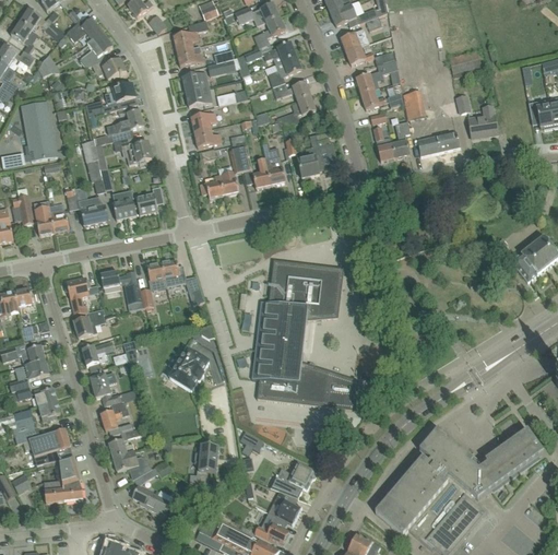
[(58,1),(57,0),(38,0),(46,10),(58,1)]
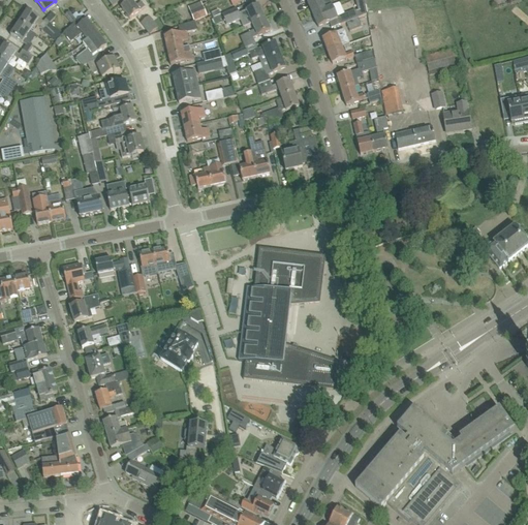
[(126,0),(120,5),(128,16),(136,9),(144,4),(141,0),(138,0),(134,3),(132,0),(126,0)]
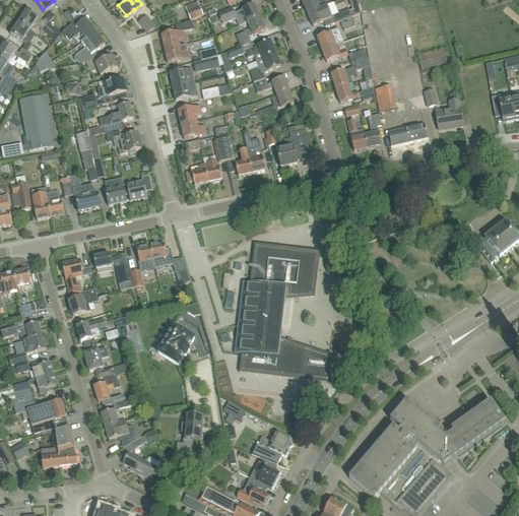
[(190,18),(202,12),(197,0),(191,0),(184,3),(190,18)]
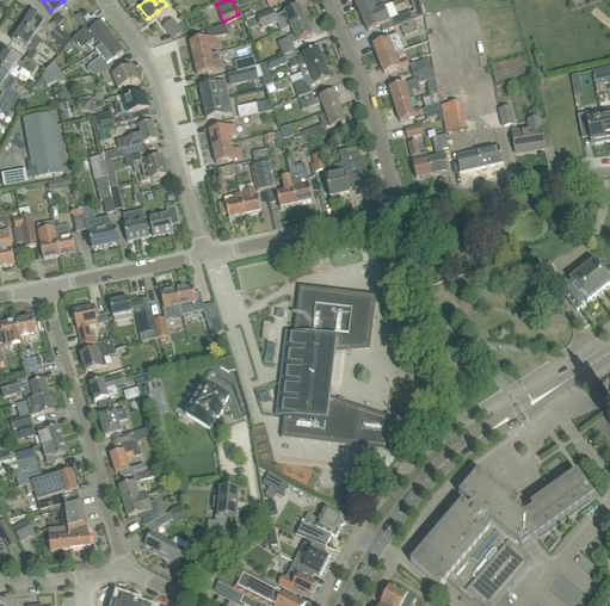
[(382,2),(381,0),(355,0),(359,12),(382,2)]
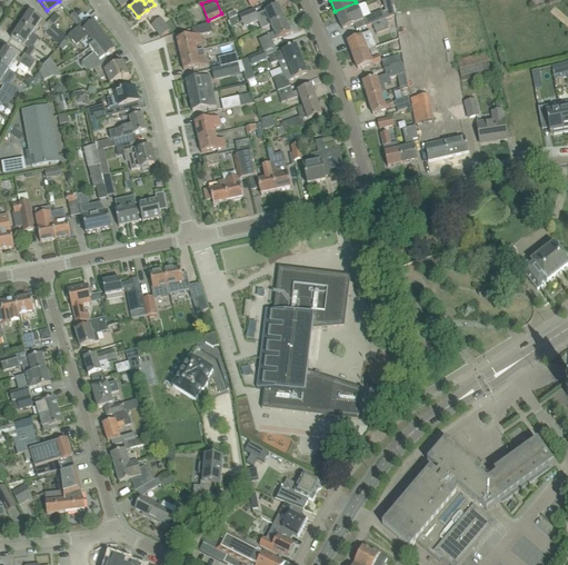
[(356,2),(335,12),(341,26),(351,21),(352,20),(356,27),(371,20),(371,21),(385,16),(381,7),(369,11),(365,0),(362,0),(357,2),(356,2)]
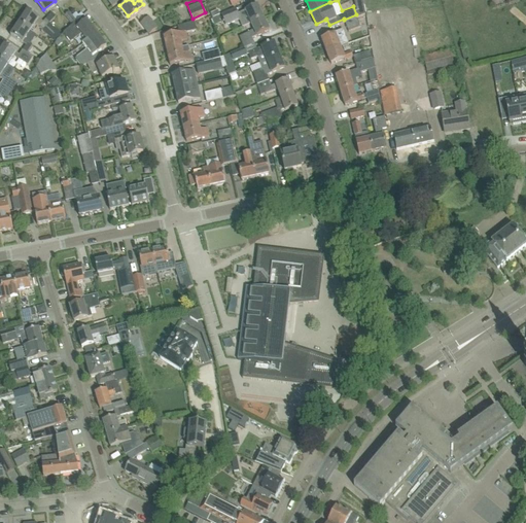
[(344,8),(352,5),(351,0),(345,0),(342,1),(344,8)]
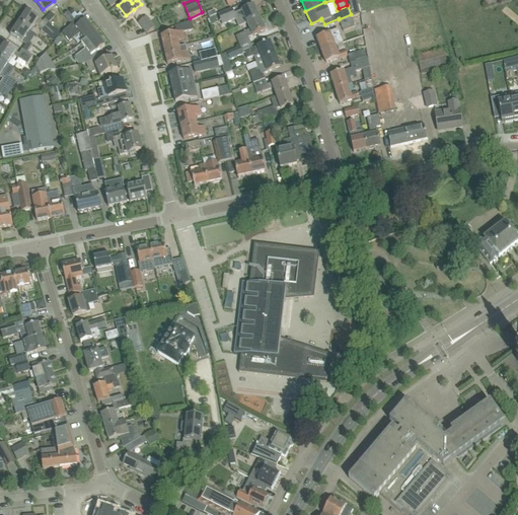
[(231,5),(219,10),(217,11),(221,21),(233,16),(233,17),(235,17),(238,23),(245,20),(259,14),(252,2),(233,10),(231,5)]
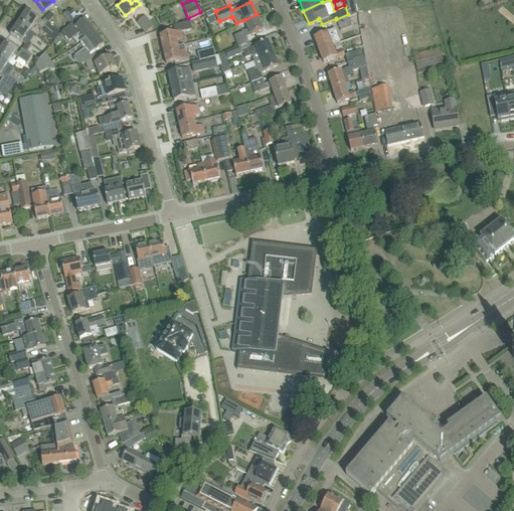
[(29,27),(37,14),(26,7),(18,19),(29,27)]
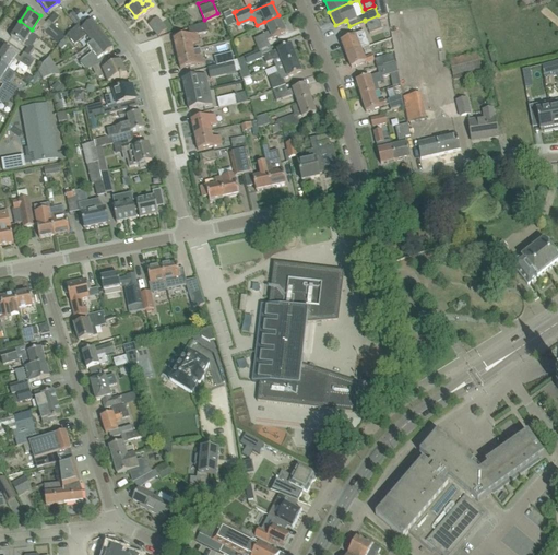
[(72,9),(68,13),(75,23),(79,21),(87,13),(85,10),(82,13),(80,10),(75,13),(72,9)]
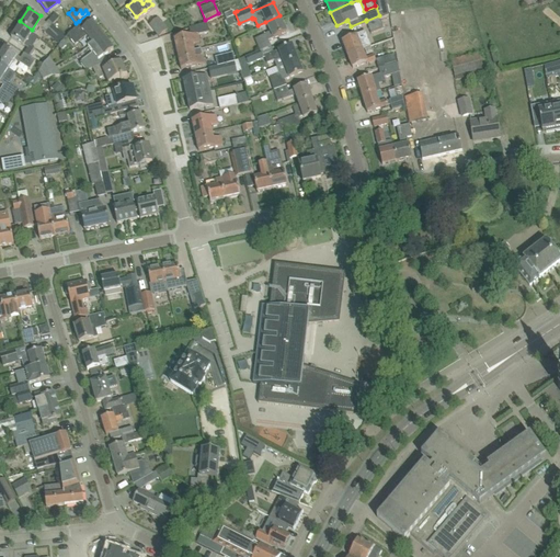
[(54,10),(41,24),(58,42),(65,33),(52,20),(58,14),(54,10)]
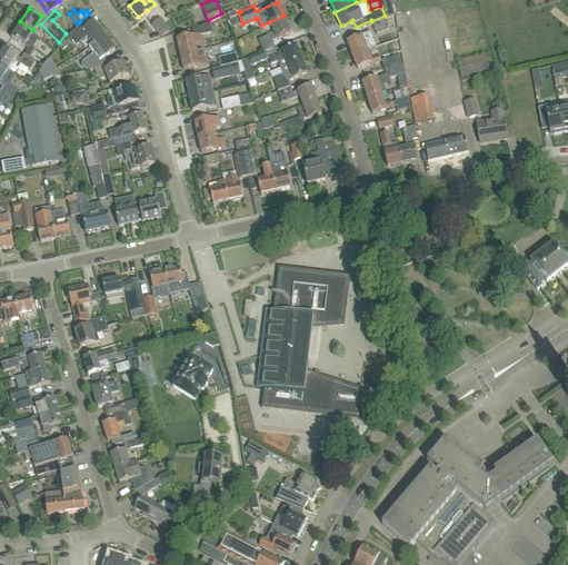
[(159,15),(150,21),(160,33),(169,27),(159,15)]
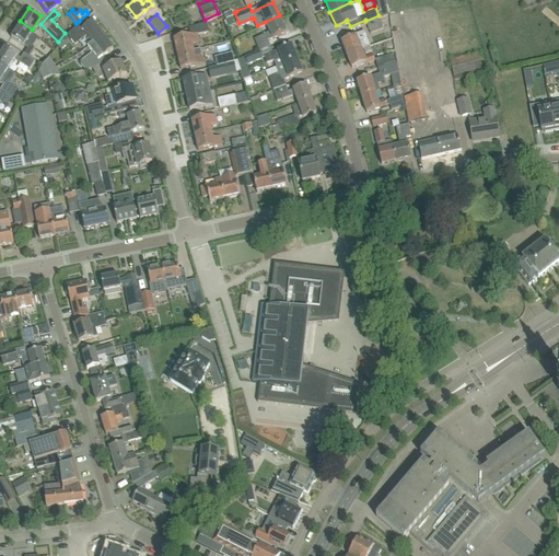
[(279,15),(265,22),(268,27),(263,31),(253,35),(258,47),(269,43),(267,37),(284,30),(279,15)]
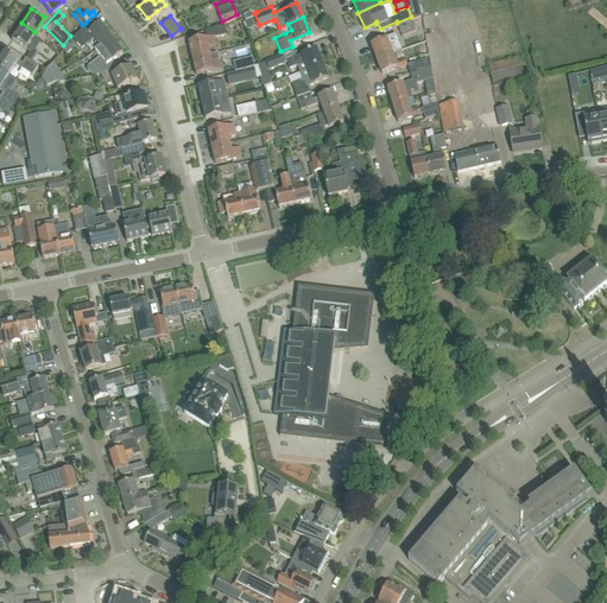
[(411,17),(397,23),(400,32),(415,27),(411,17)]
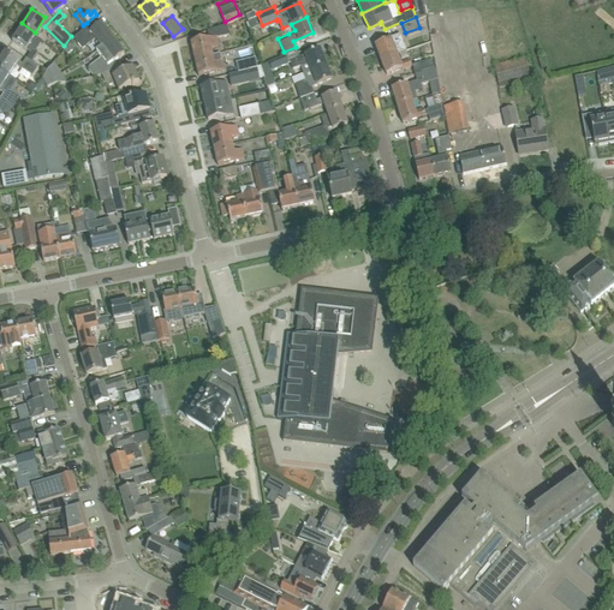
[(100,43),(112,35),(100,21),(90,28),(87,23),(83,25),(72,35),(81,45),(94,35),(96,39),(95,40),(99,45),(100,43)]
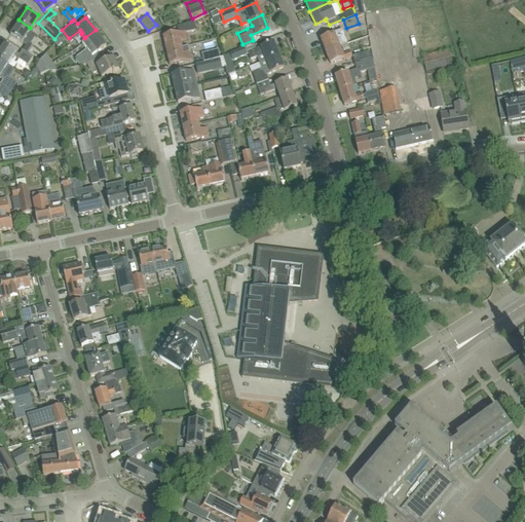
[(184,29),(194,27),(192,19),(176,23),(178,30),(162,33),(165,47),(181,44),(180,38),(186,36),(184,29)]
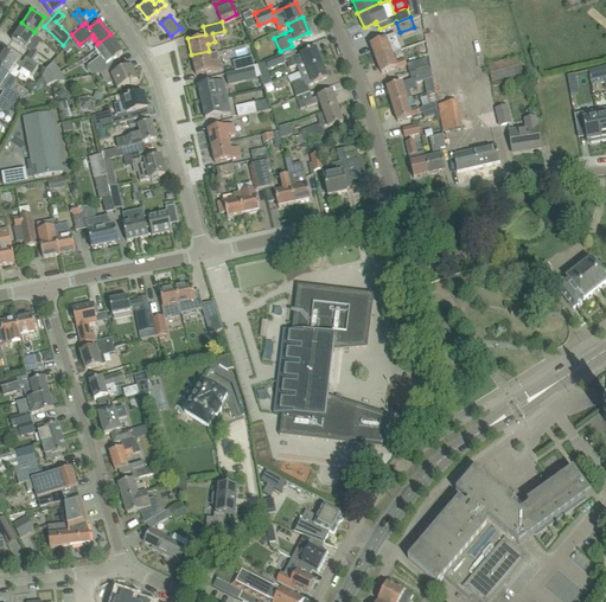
[(24,46),(34,32),(21,23),(11,37),(24,46)]
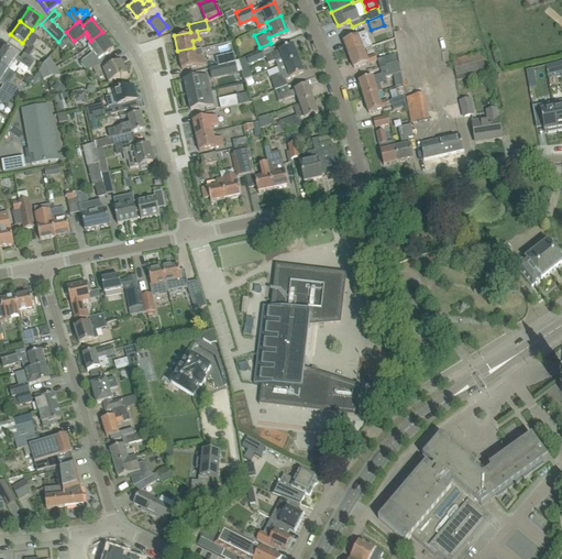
[(356,33),(342,37),(348,52),(361,46),(371,43),(364,28),(355,31),(356,33)]
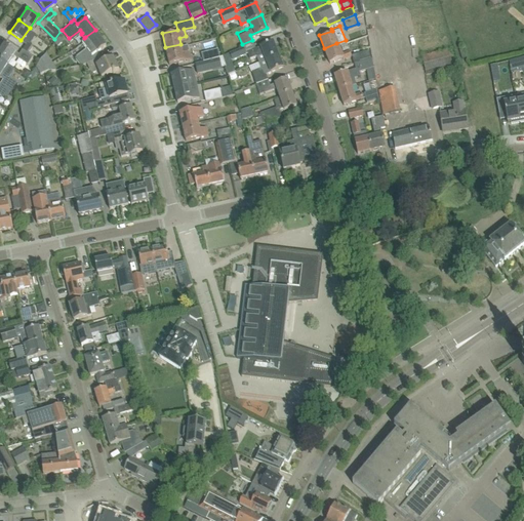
[(106,43),(95,30),(85,37),(84,38),(81,41),(85,46),(74,55),(79,63),(85,61),(101,53),(97,49),(106,43)]
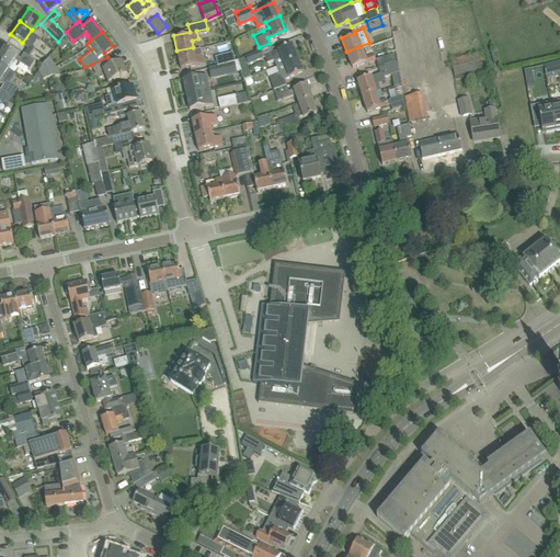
[(26,45),(23,49),(27,53),(33,45),(29,42),(26,45)]
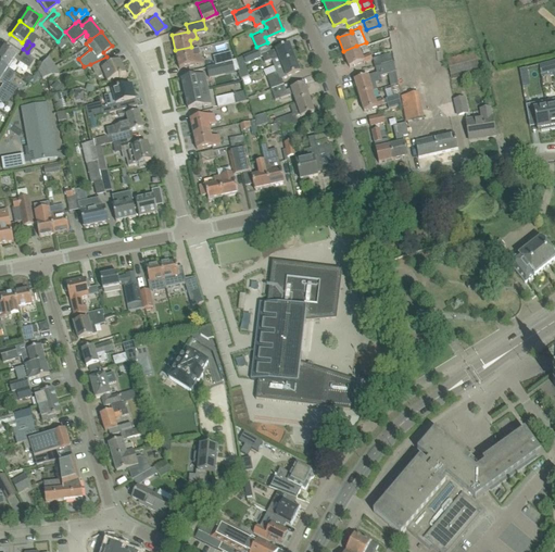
[(280,60),(293,54),(288,41),(261,52),(263,59),(270,57),(273,63),(280,60)]
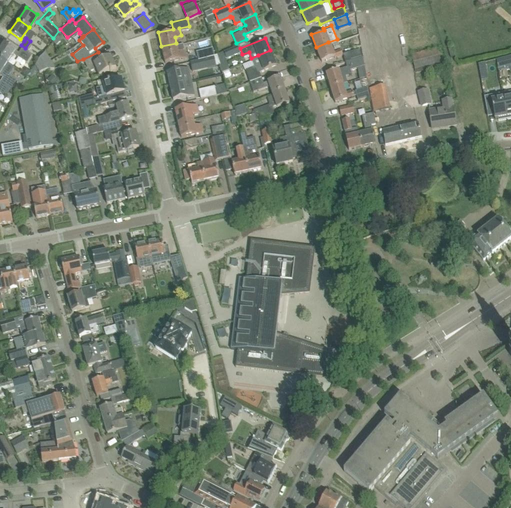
[(21,45),(18,50),(3,40),(0,45),(0,55),(7,60),(12,51),(20,55),(26,60),(31,52),(25,48),(21,45)]
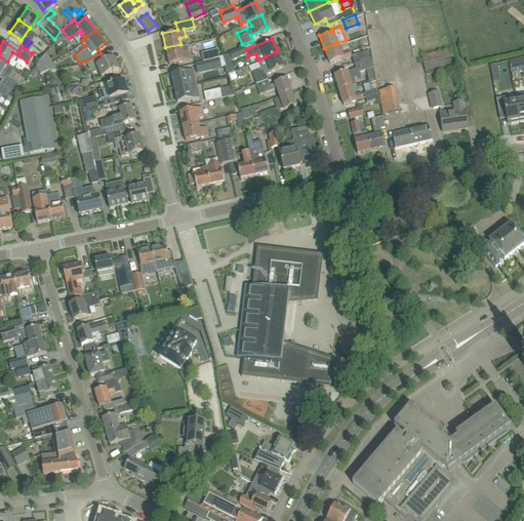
[(180,44),(165,47),(168,62),(178,59),(190,56),(189,48),(188,48),(187,43),(180,44)]
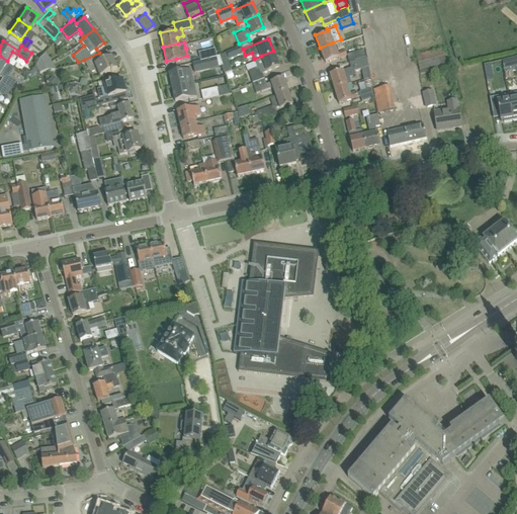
[(335,50),(332,43),(320,48),(324,60),(337,55),(338,56),(346,53),(345,52),(343,47),(335,50)]
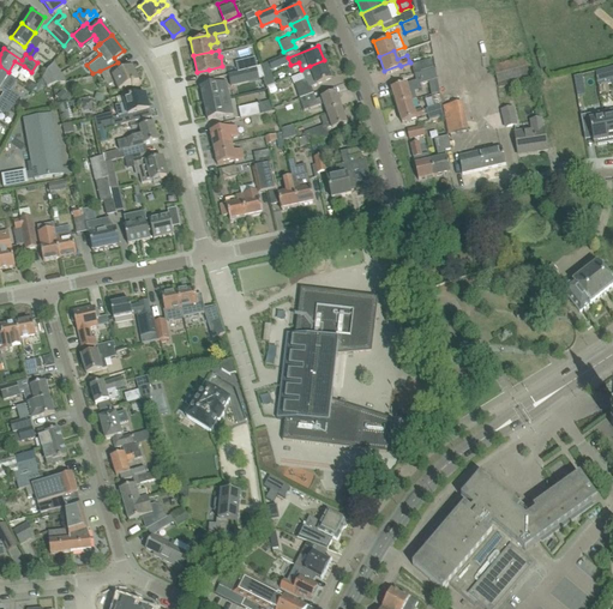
[(283,53),(268,59),(270,66),(286,60),(283,53)]
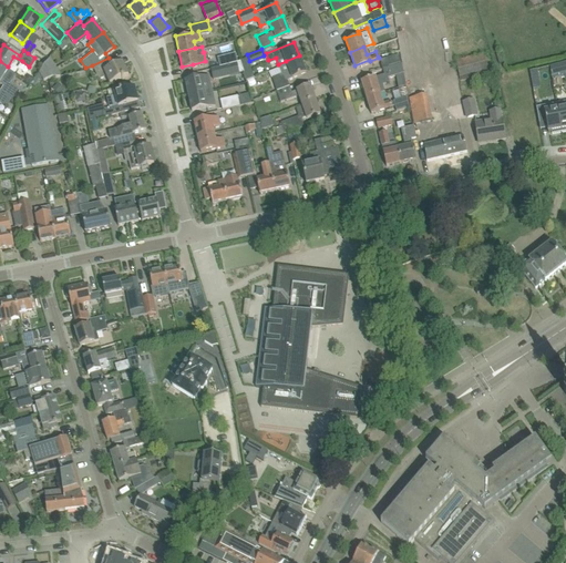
[(218,63),(236,59),(234,50),(216,54),(218,63)]
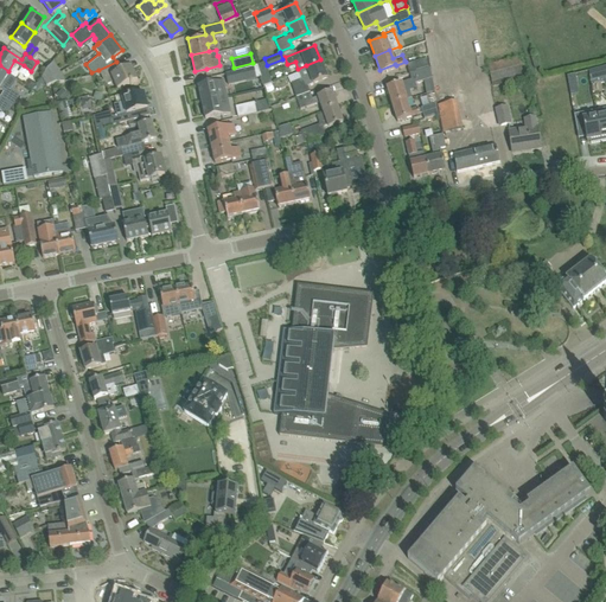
[(520,53),(486,61),(491,83),(524,76),(520,53)]
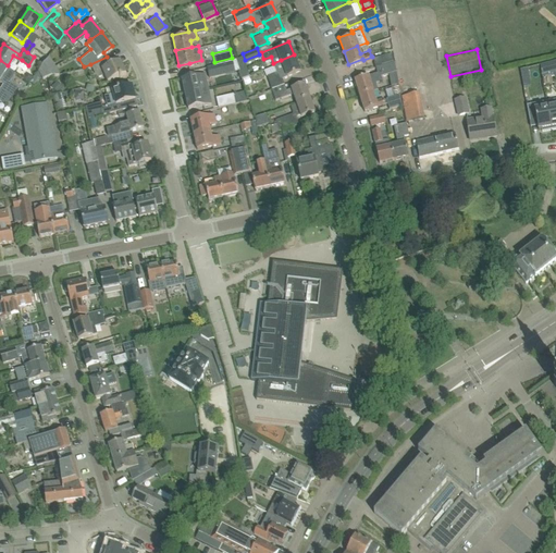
[(388,50),(371,56),(372,57),(374,65),(392,60),(390,51),(388,50)]
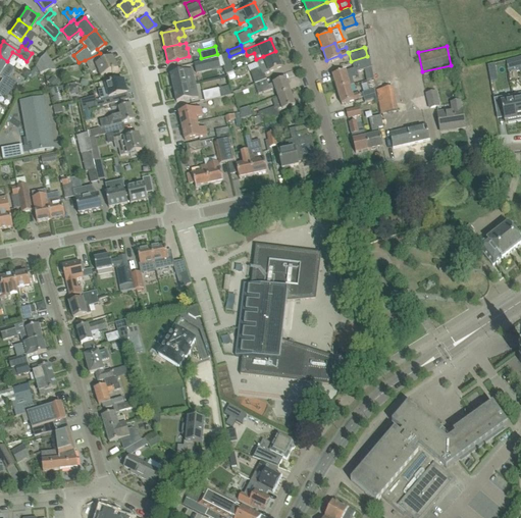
[(101,53),(100,53),(85,60),(89,70),(96,67),(99,74),(111,68),(111,69),(113,69),(113,68),(117,66),(111,54),(108,55),(106,50),(101,53)]
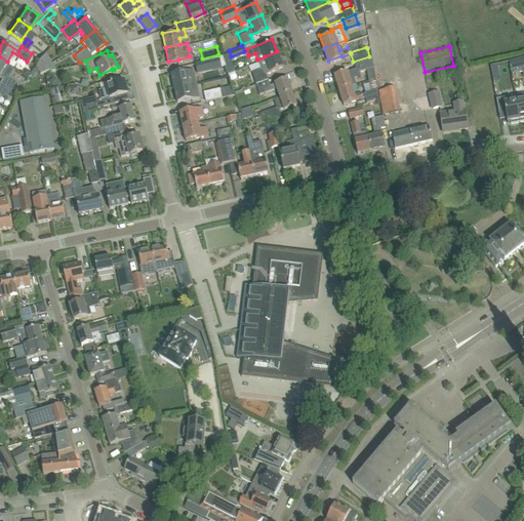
[(44,51),(35,64),(38,68),(44,65),(43,64),(50,61),(45,52),(44,51)]
